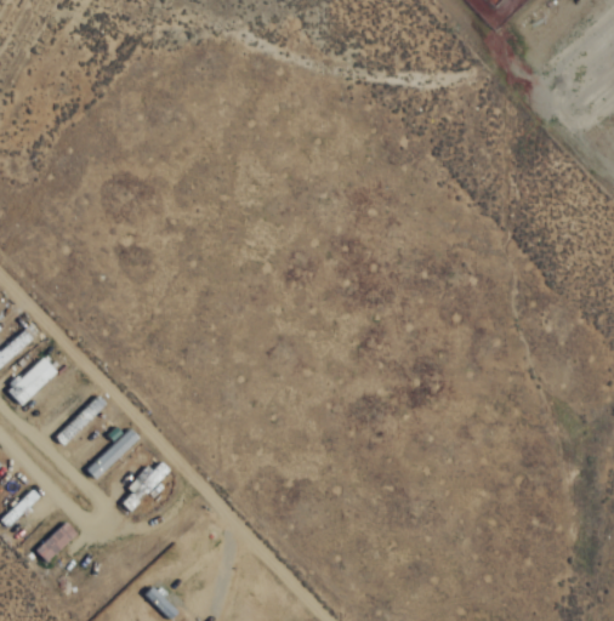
[(0,351),(0,369),(39,332),(29,323),(0,351)]
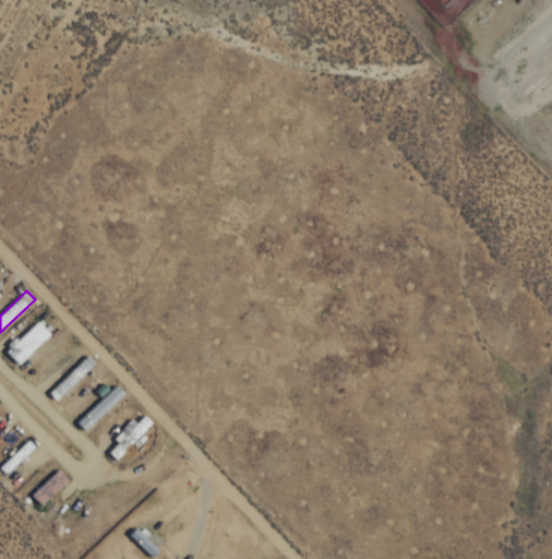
[(8,351),(21,365),(52,334),(38,320),(8,351)]
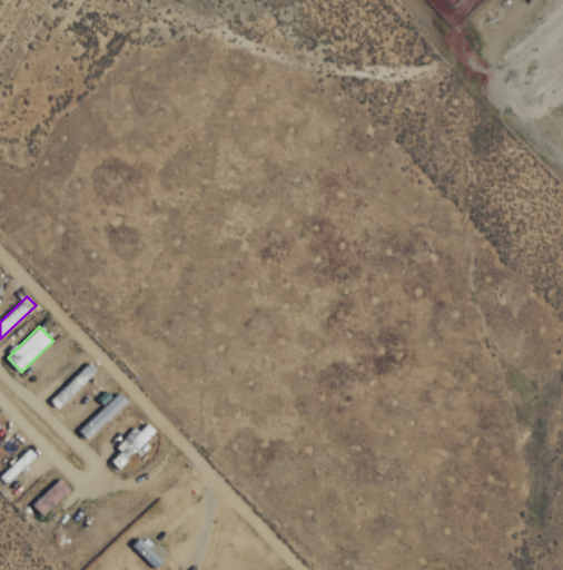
[(80,431),(89,440),(129,401),(120,392),(80,431)]
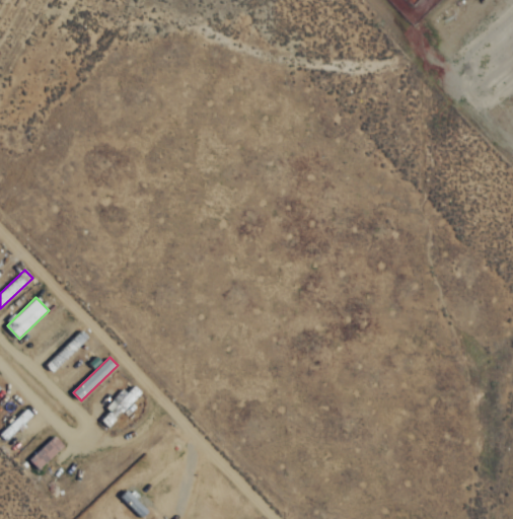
[(2,435),(8,441),(33,415),(27,409),(2,435)]
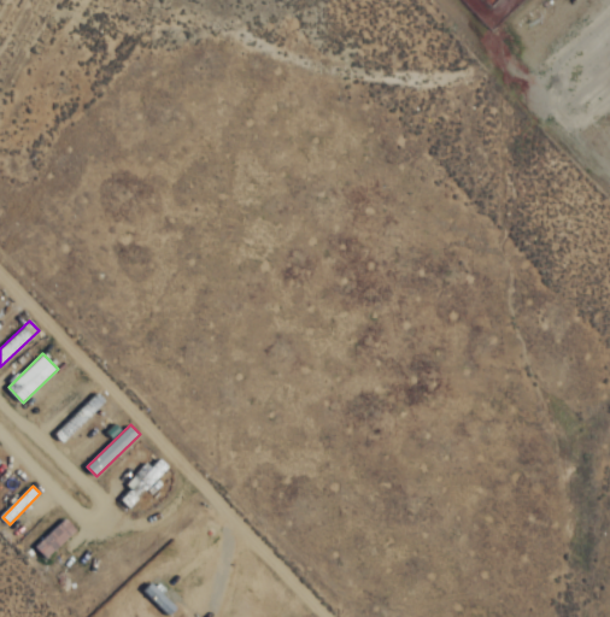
[(78,529),(66,518),(36,546),(48,558),(78,529)]
